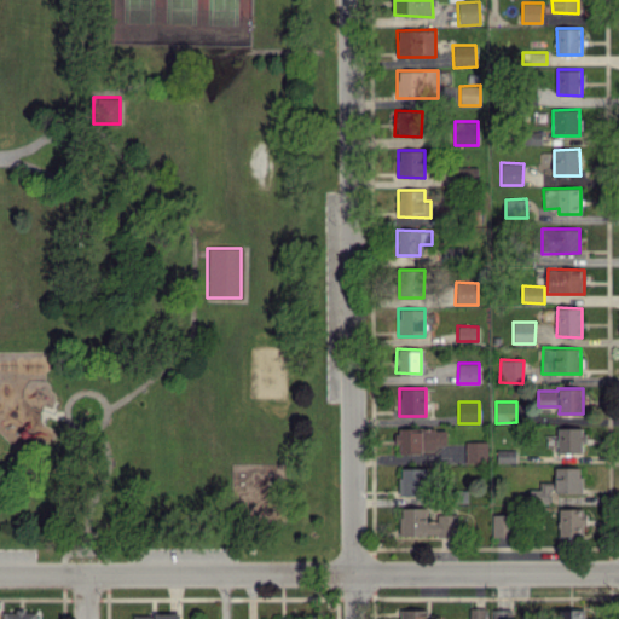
[(399,451),(447,450),(446,428),(395,429),(395,444),(399,444),(399,451)]
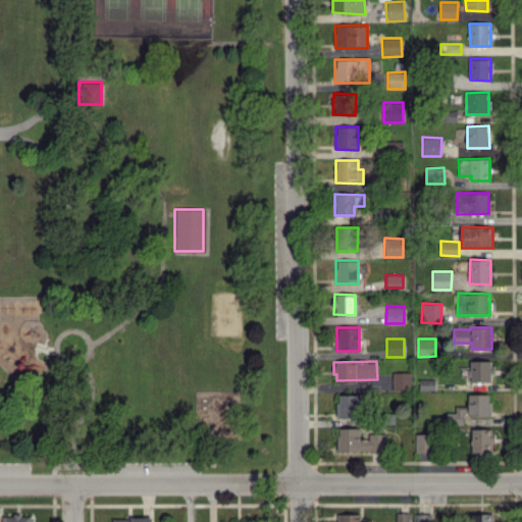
[(492,381),(492,361),(470,361),(470,381),(492,381)]
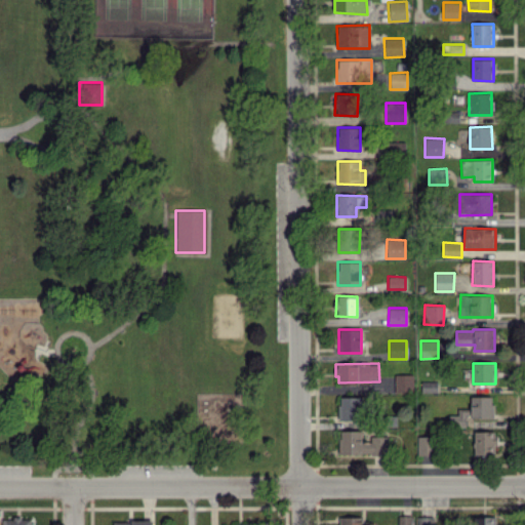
[(413,374),(395,374),(395,393),(413,393),(413,374)]
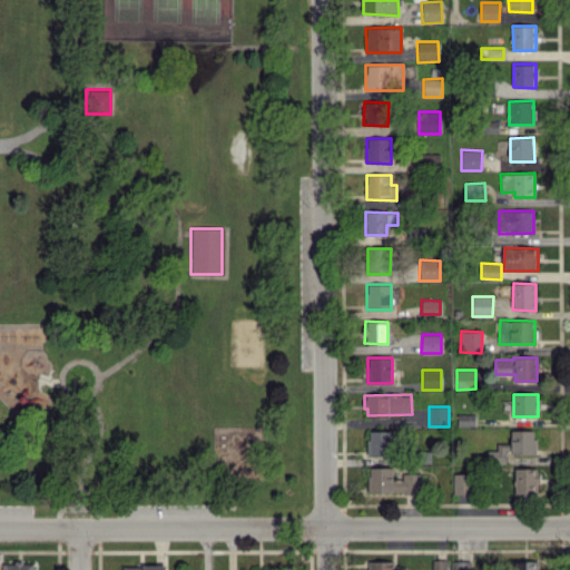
[(489,451),(489,462),(505,462),(505,453),(536,454),(536,430),(511,430),(511,443),(497,443),(497,451),(489,451)]
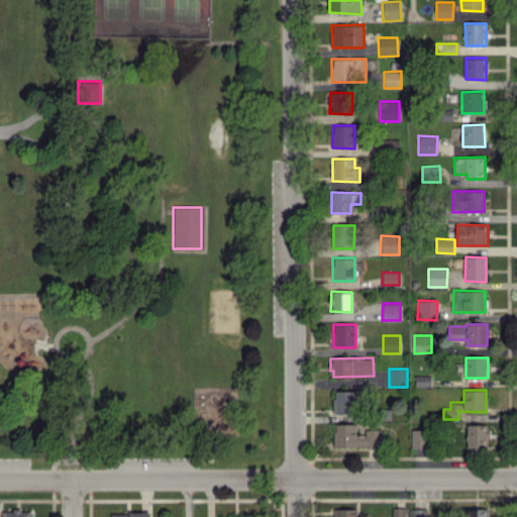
[(355,391),(333,391),(333,413),(355,414),(355,391)]
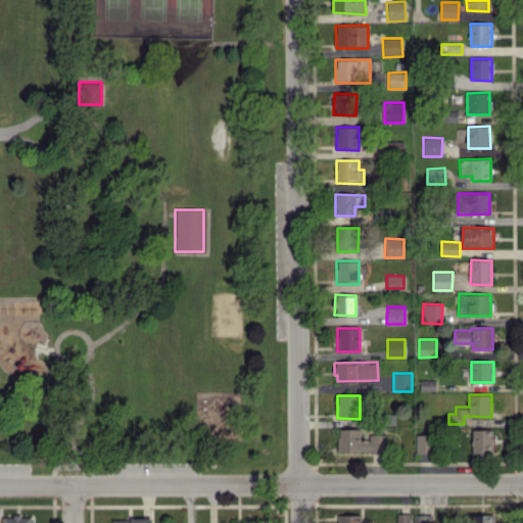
[(386,452),(386,434),(369,435),(369,439),(361,440),(360,429),(337,429),(338,454),(386,452)]
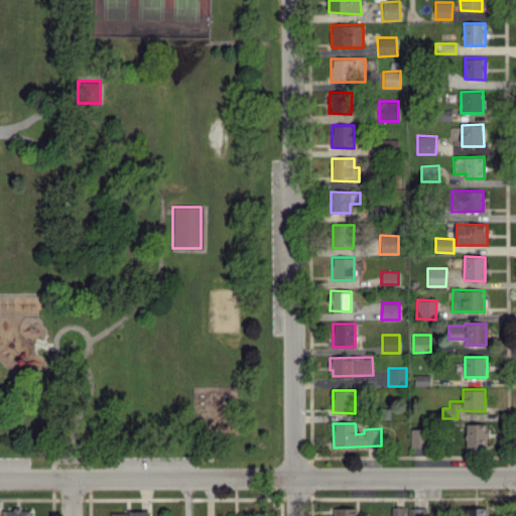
[(488,423),(466,423),(466,449),(488,448),(488,423)]
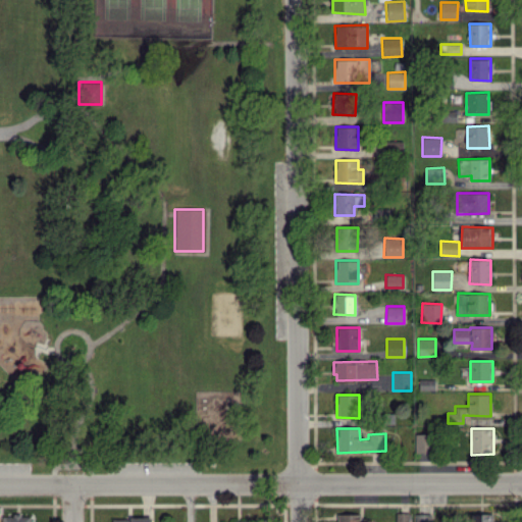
[(415,452),(430,453),(431,434),(416,434),(415,452)]
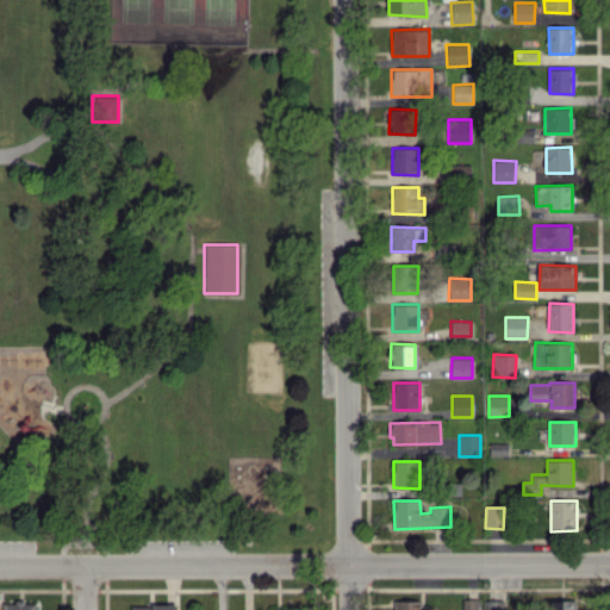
[(462,609),(477,609),(478,599),(462,599),(462,609)]
